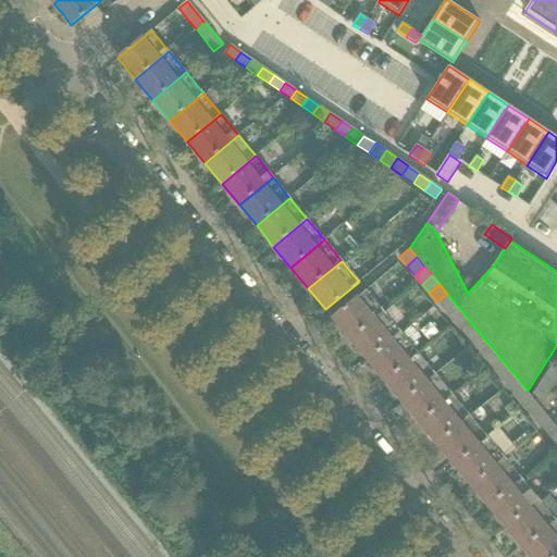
[(366,289),(332,318),(349,338),(383,310),(366,289)]
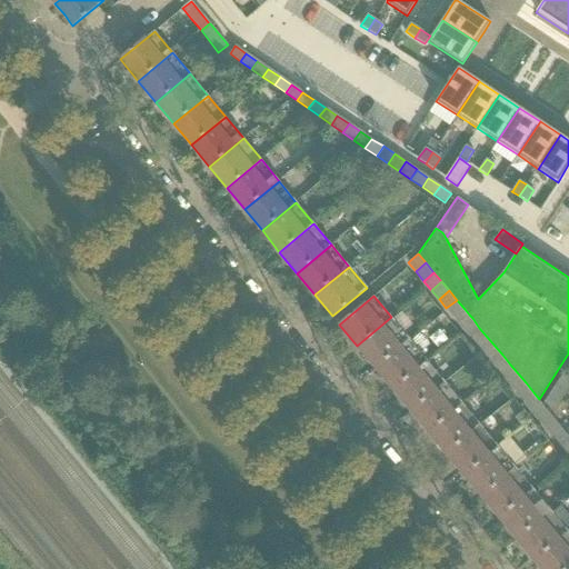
[(457,300),(446,308),(453,318),(465,309),(457,300)]
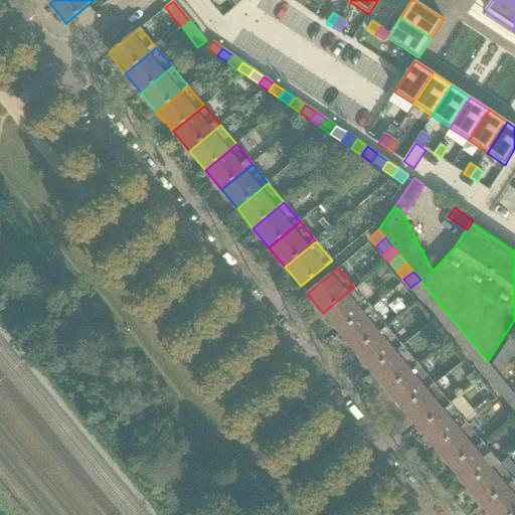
[(420,280),(410,288),(417,296),(427,288),(424,285),(420,280)]
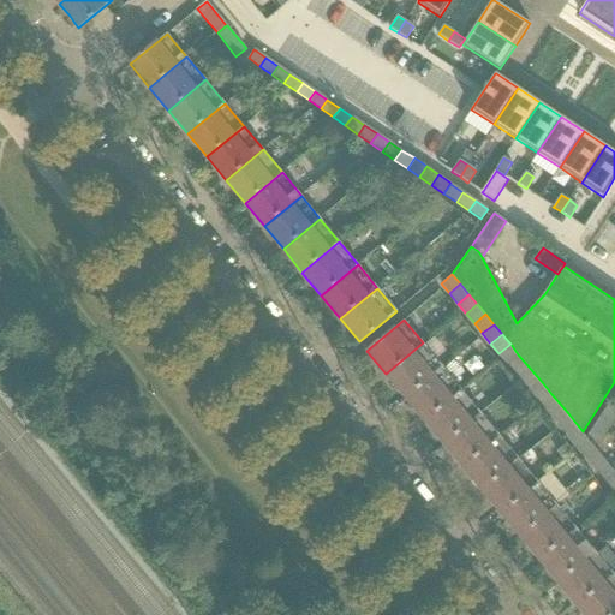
[(423,342),(386,374),(405,396),(442,366),(423,342)]
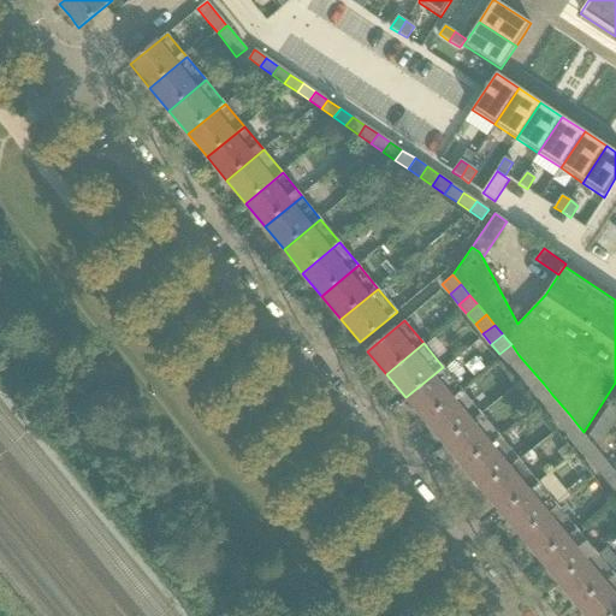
[(511,344),(499,354),(508,363),(519,355),(511,344)]
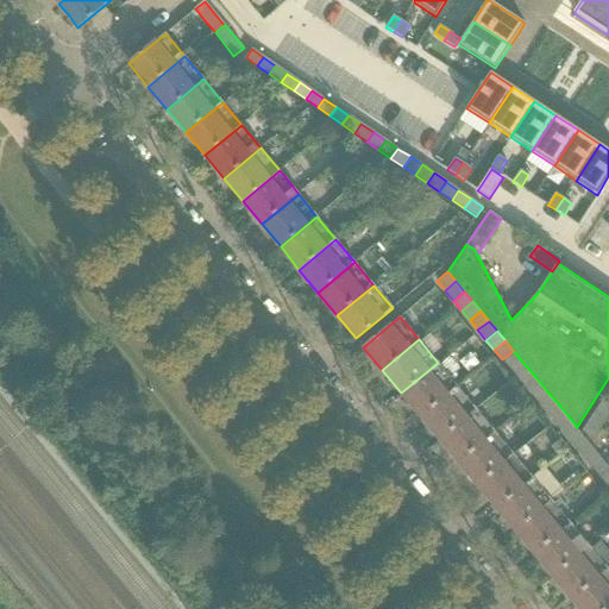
[(513,351),(502,359),(510,370),(521,360),(513,351)]
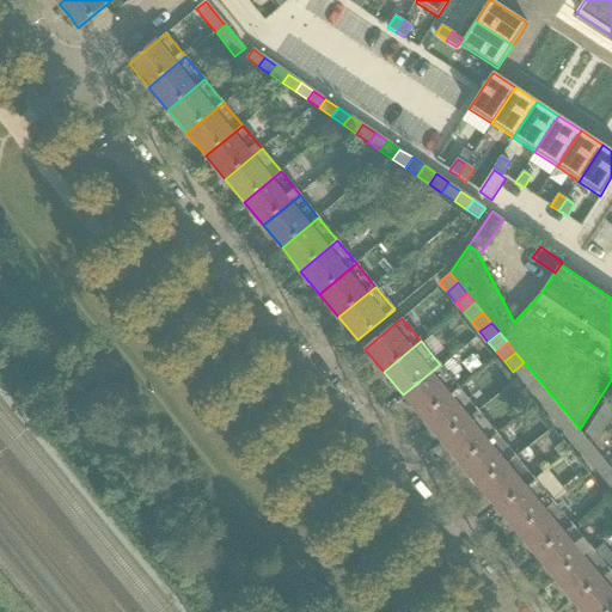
[(524,362),(513,372),(521,381),(532,372),(524,362)]
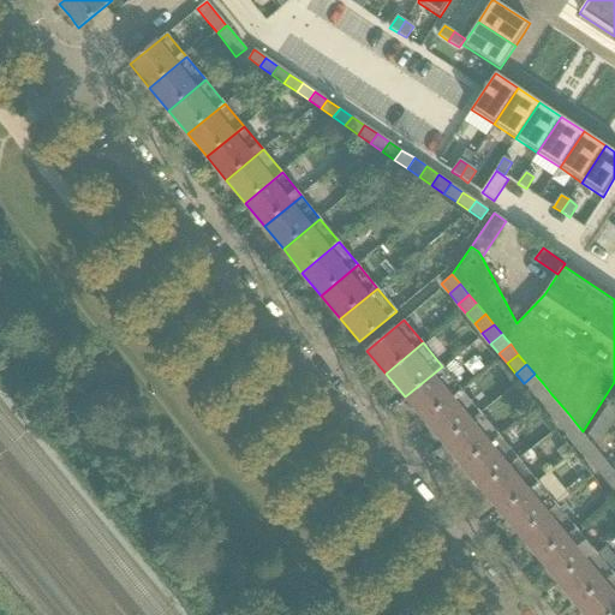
[(442,366),(405,396),(424,421),(461,389),(442,366)]
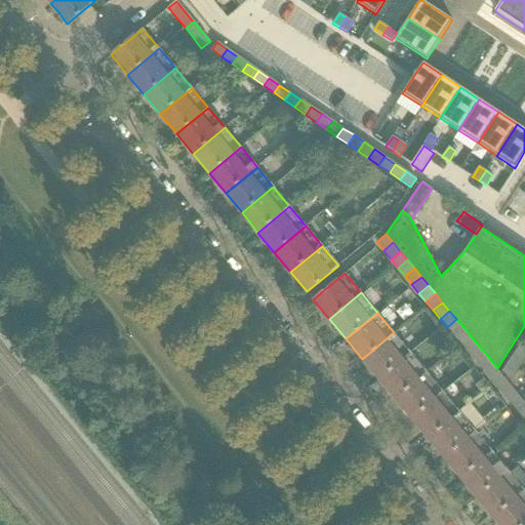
[(456,319),(447,327),(454,335),(463,327),(456,319)]
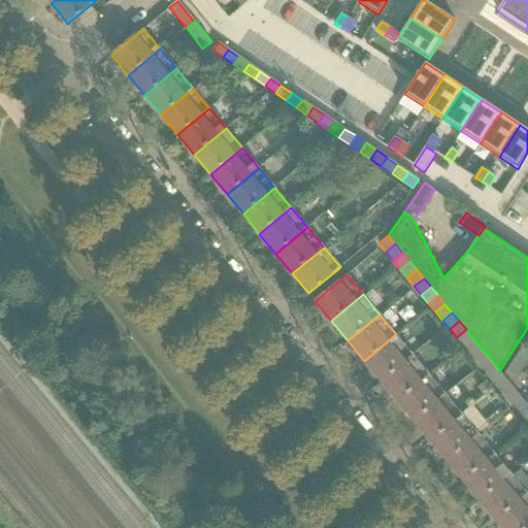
[(466,329),(457,337),(464,345),(473,338),(466,329)]
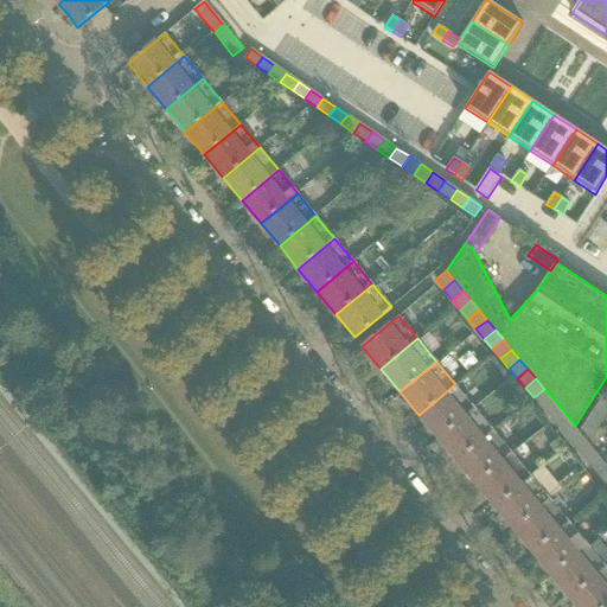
[(455,384),(419,415),(438,438),(474,407),(455,384)]
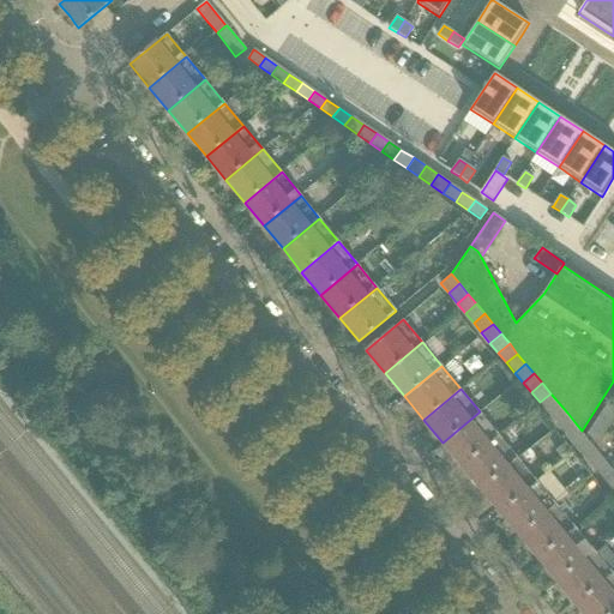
[(551,393),(540,402),(548,413),(559,403),(551,393)]
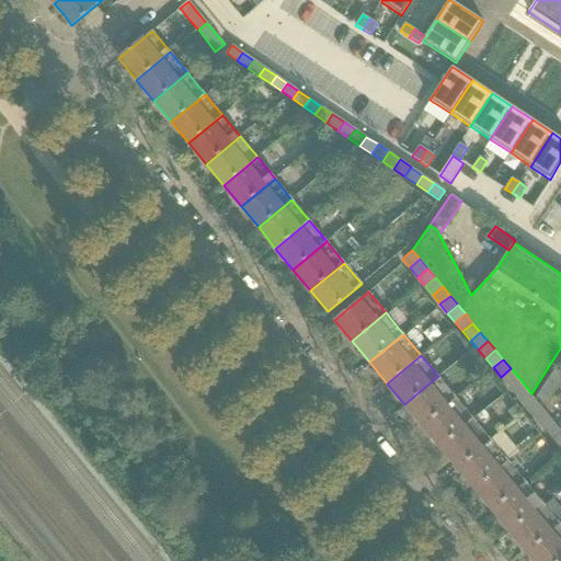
[(511,368),(501,377),(508,386),(518,377),(511,368)]
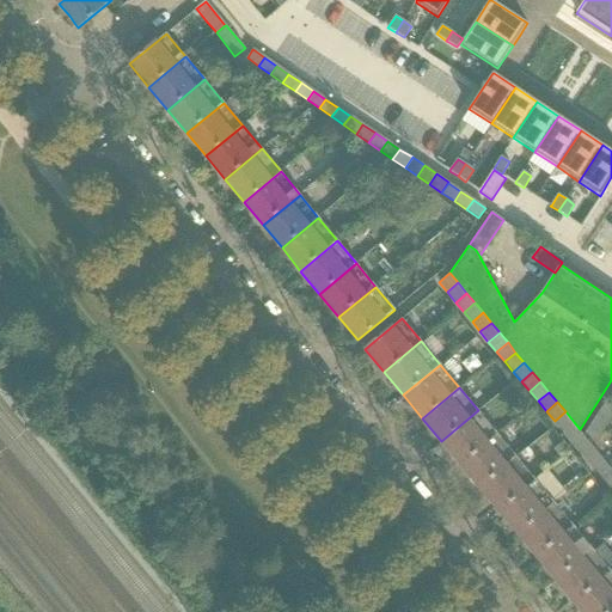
[(611,408),(605,403),(594,417),(606,426),(611,417),(611,408)]
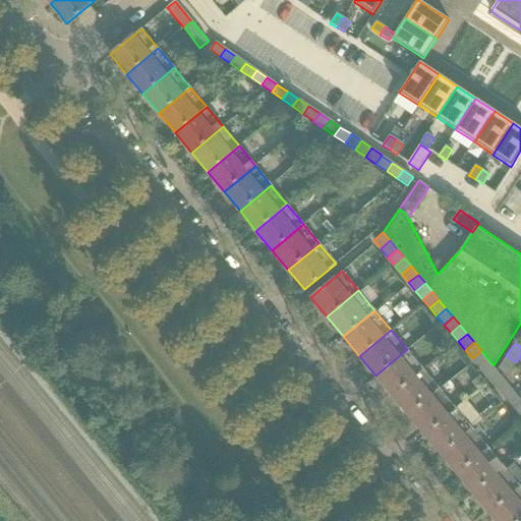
[(407,349),(375,375),(392,395),(423,369),(407,349)]
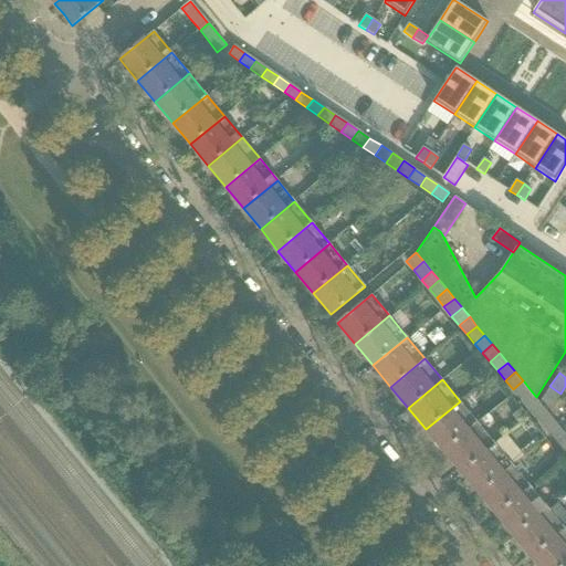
[(523,380),(513,389),(521,398),(531,390),(523,380)]
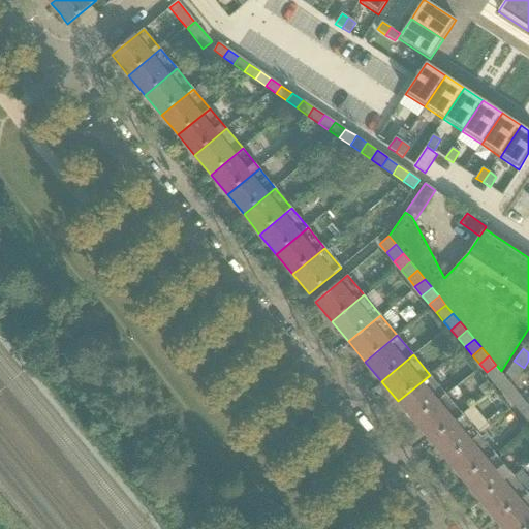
[(514,361),(505,374),(516,381),(524,368),(514,361)]
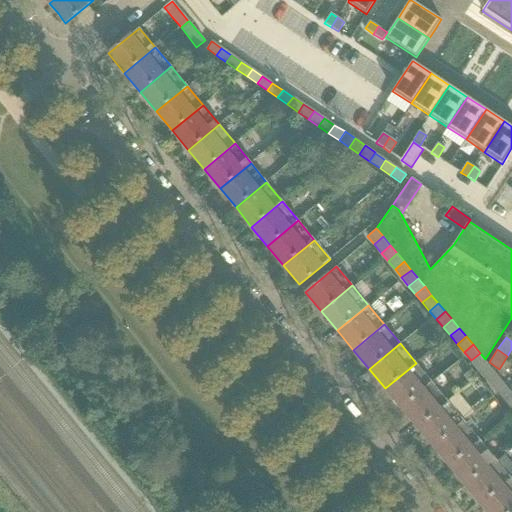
[(480,353),(471,360),(477,369),(487,361),(485,359),(480,353)]
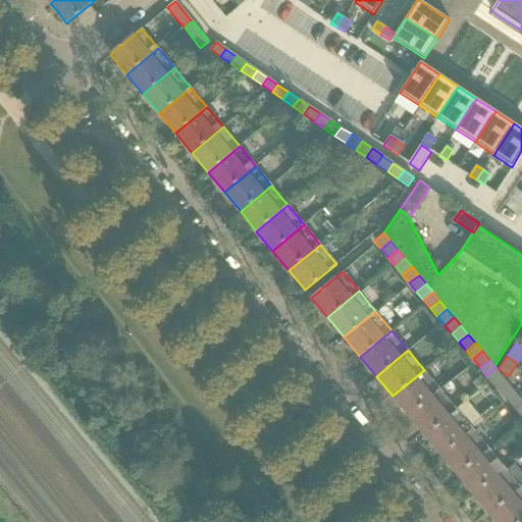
[(497,368),(486,376),(493,384),(503,376),(497,368)]
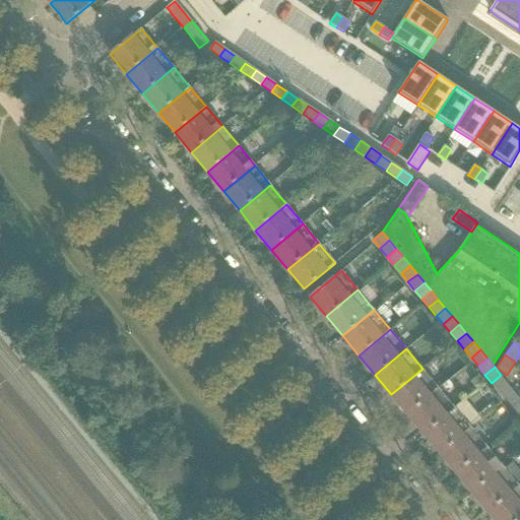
[(423,369),(391,394),(407,413),(439,388),(423,369)]
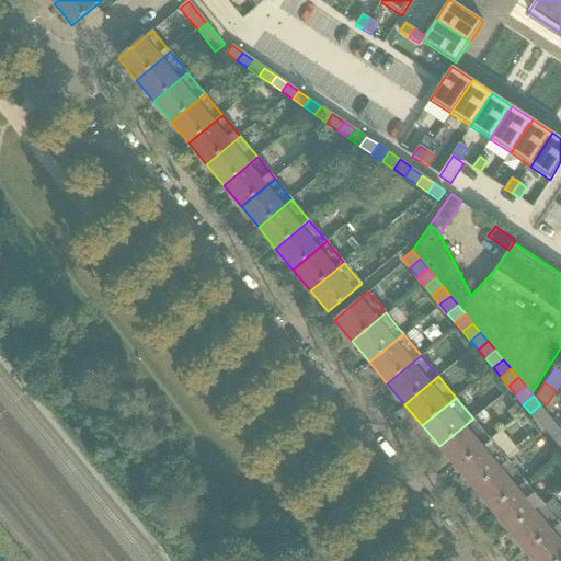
[(516,404),(507,412),(515,421),(524,413),(516,404)]
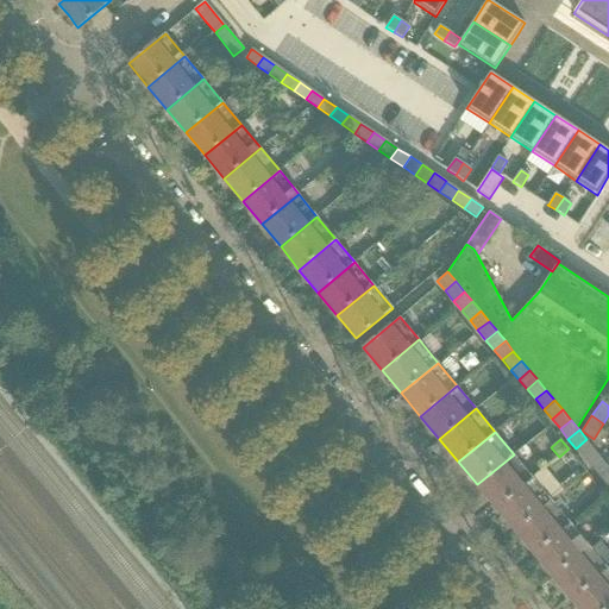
[(586,439),(576,449),(584,458),(595,450),(586,439)]
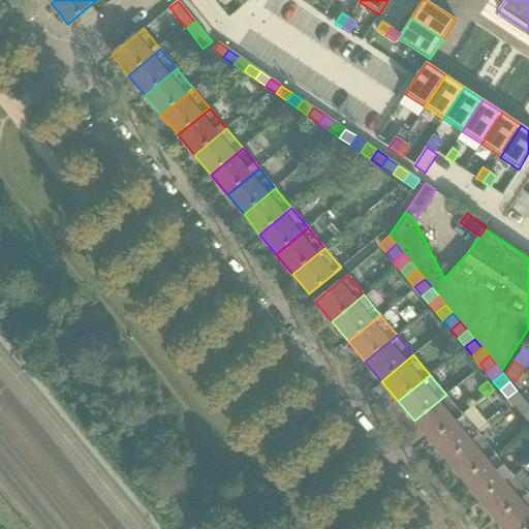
[(517,391),(507,398),(515,406),(524,399),(517,391)]
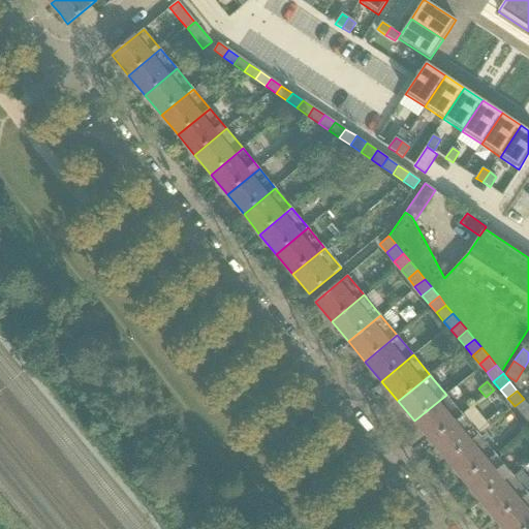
[(446,395),(414,421),(431,441),(463,414),(446,395)]
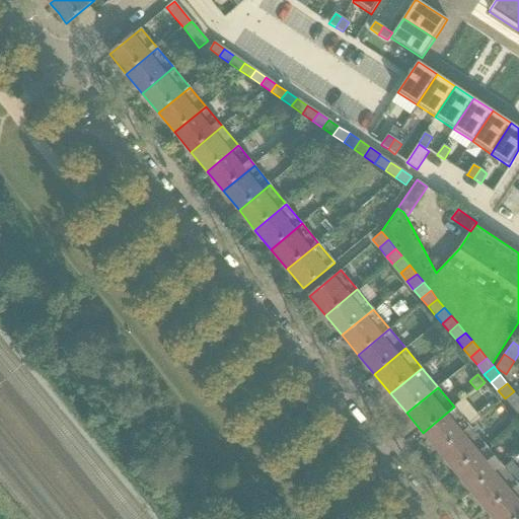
[(518,397),(514,391),(505,398),(512,408),(518,400),(518,397)]
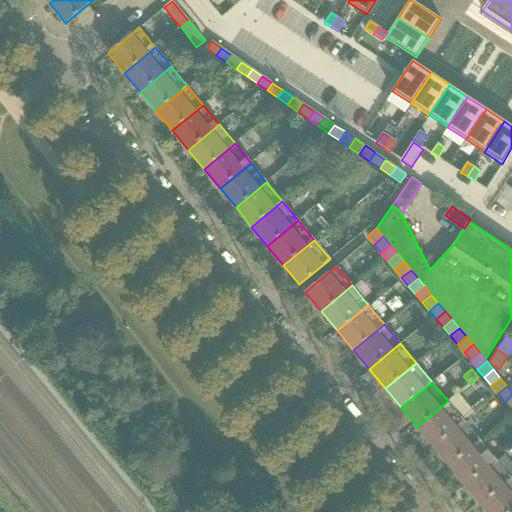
[(486,396),(475,404),(478,408),(489,399),(486,396)]
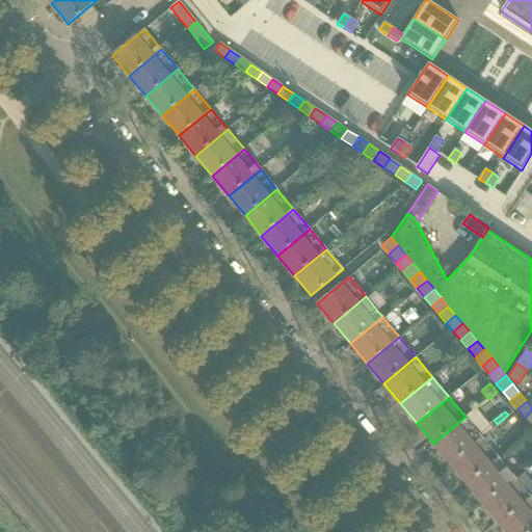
[(466,417),(433,444),(450,463),(482,437),(466,417)]
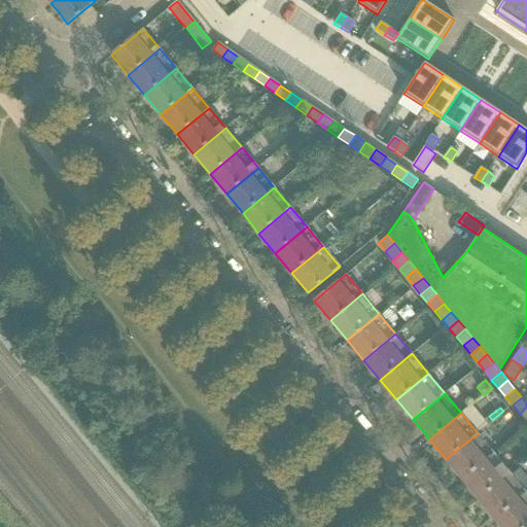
[(478,433),(446,459),(462,479),(494,453),(478,433)]
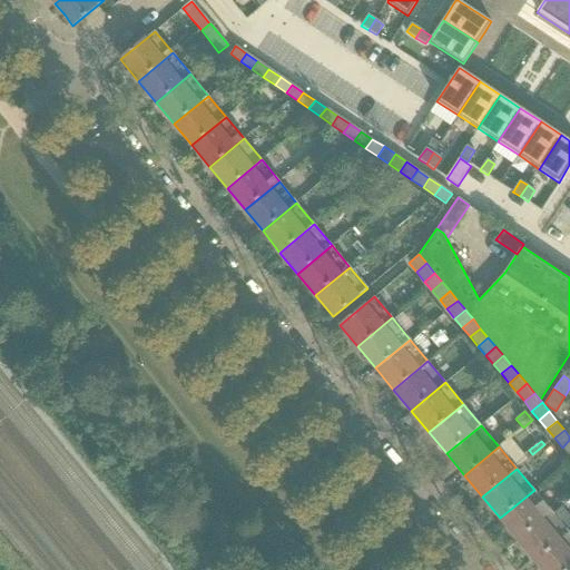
[(534,490),(500,518),(514,536),(518,540),(552,511),(534,490)]
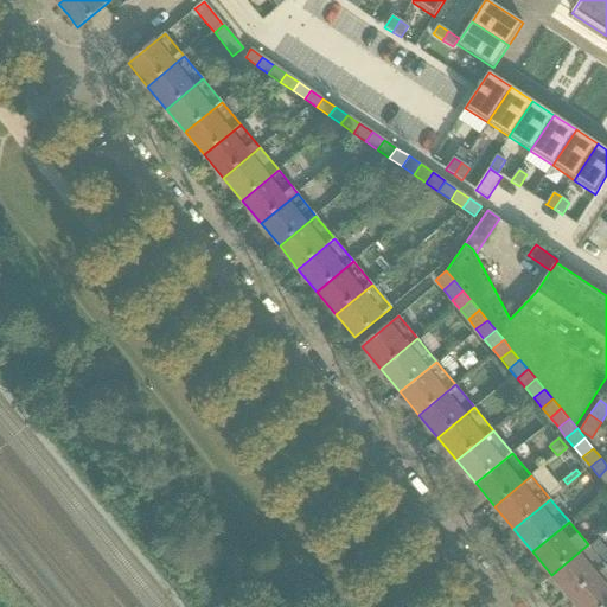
[(588,544),(551,575),(570,598),(606,568),(604,563),(606,560),(606,550),(598,540),(589,547),(588,544)]
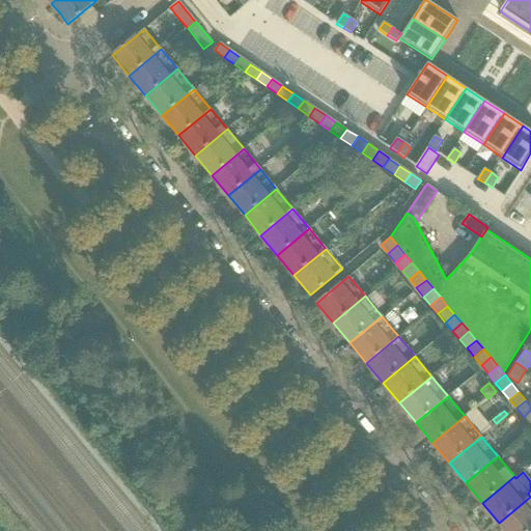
[(530,496),(530,497),(499,523),(505,530),(528,530),(530,529),(530,496)]
